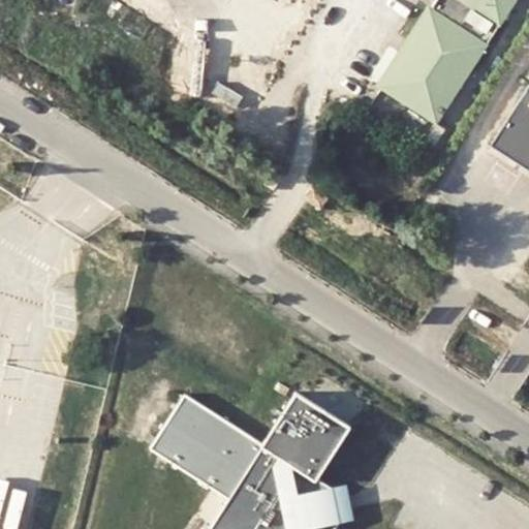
[(440,0),(435,7),(493,44),(505,26),(466,0),(440,0)]
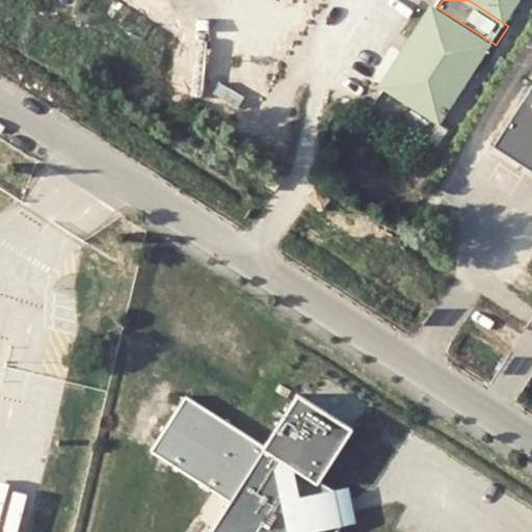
[(469,0),(508,26),(524,0),(469,0)]
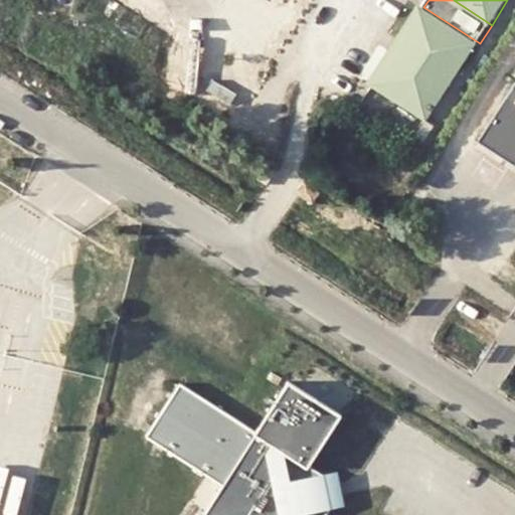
[(480,43),(423,7),(372,87),(427,123),(480,43)]
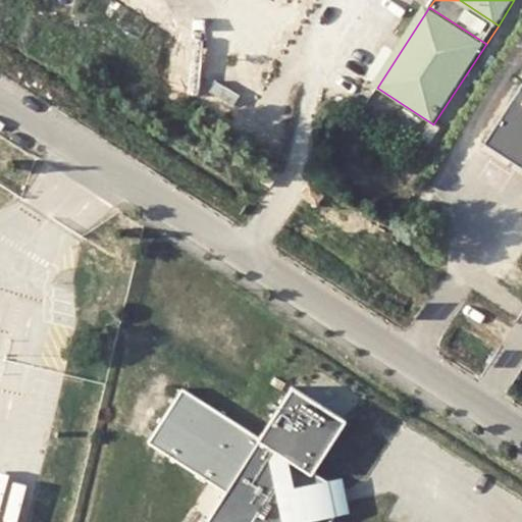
[(521,90),(487,144),(521,166),(521,90)]
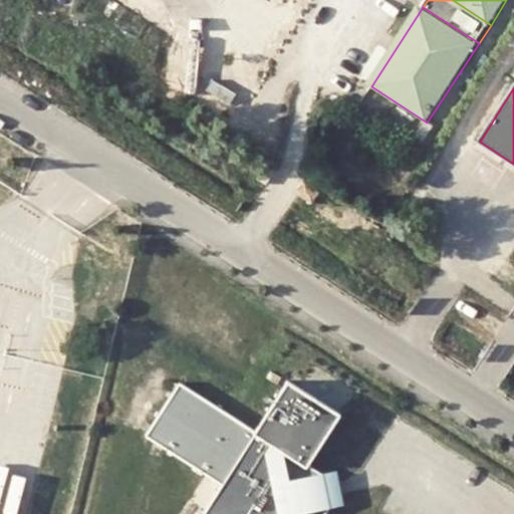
[(266,187),(276,171),(267,165),(257,181),(266,187)]
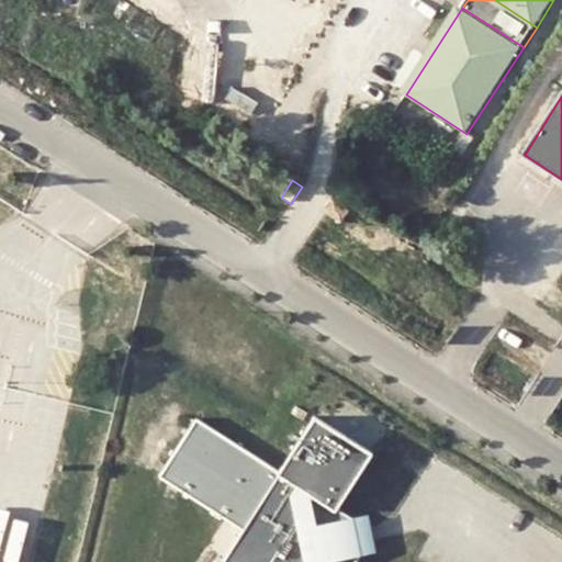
[(343,223),(351,210),(336,199),(326,213),(343,223)]
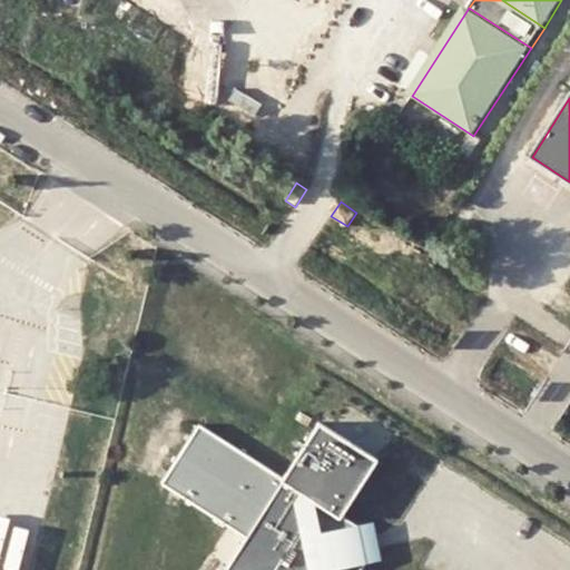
[(359,402),(338,433),(424,484),(443,452),(359,402)]
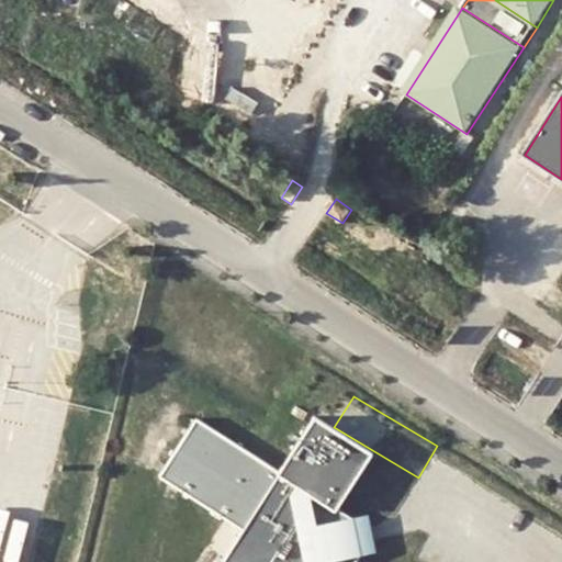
[(315,419),(281,473),(248,526),(225,561),(358,561),(364,552),(357,523),(337,510),(372,454),(334,427),(315,419)]
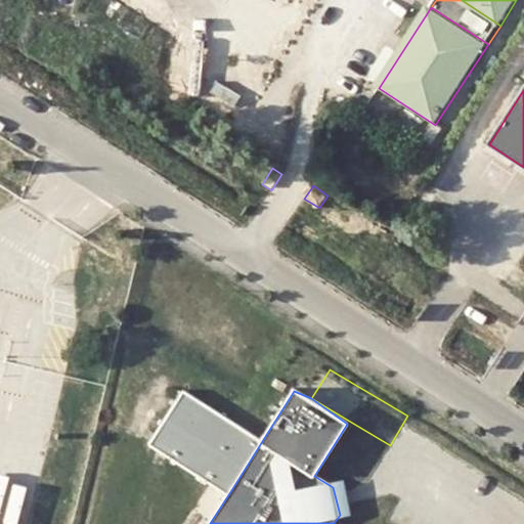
[(183,393),(169,417),(151,441),(231,490),(262,441),(183,393)]
